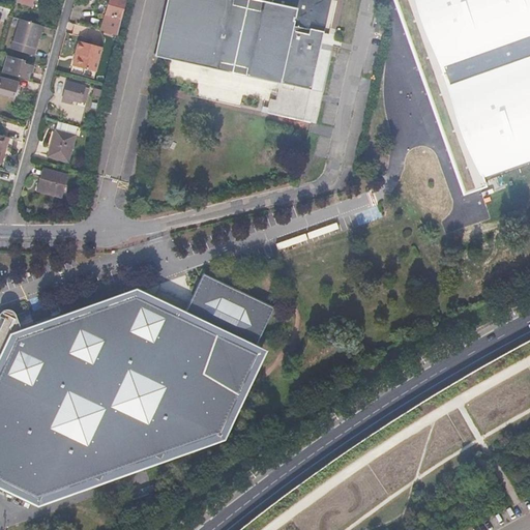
[(125,0),(109,0),(100,31),(117,35),(125,0)]
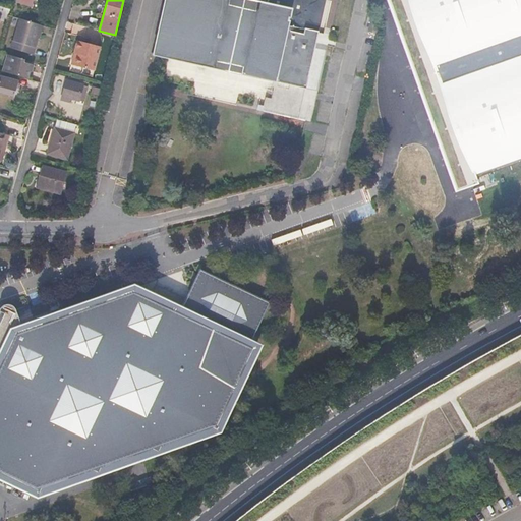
[(169,0),(157,54),(163,56),(304,90),(324,0),(169,0)]
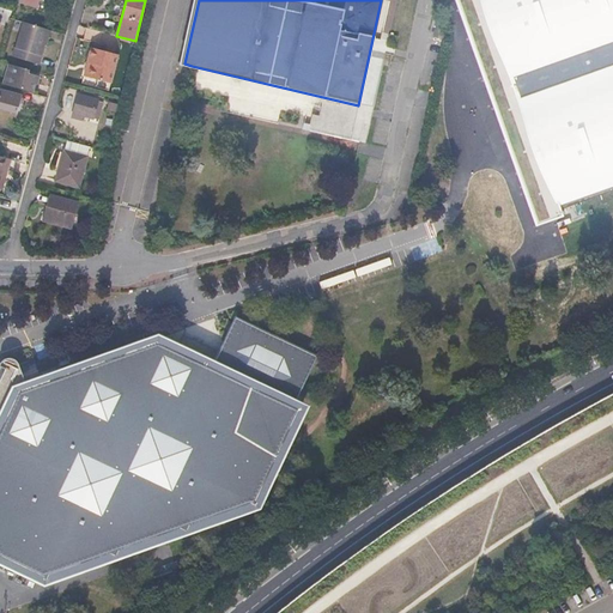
[(612,0),(459,0),(534,229),(559,220),(557,211),(612,192),(612,0)]
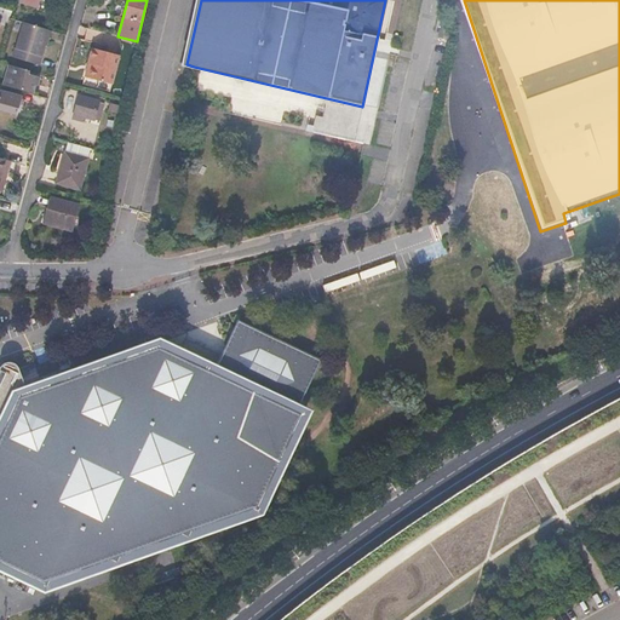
[(0,26),(6,27),(10,18),(11,12),(0,9),(0,26)]
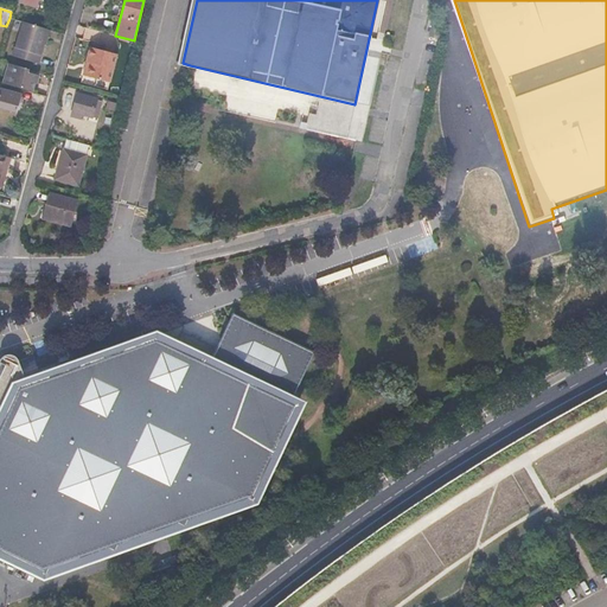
[(49,30),(23,21),(12,56),(38,64),(49,30)]
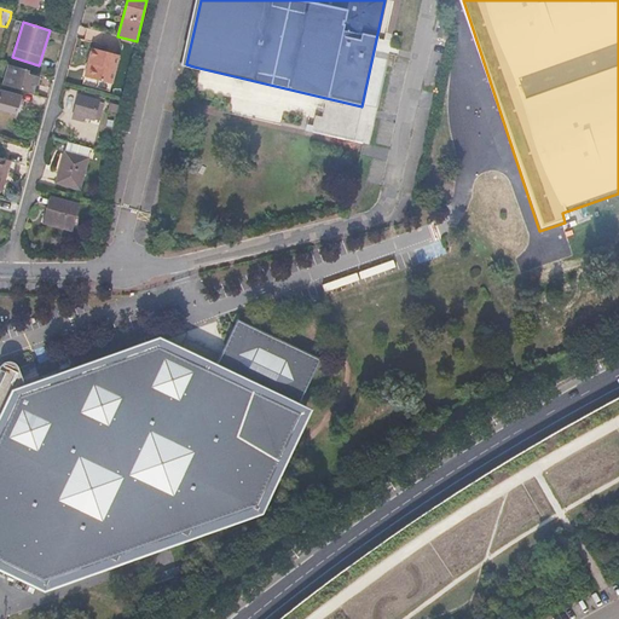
[(87,63),(92,64),(88,79),(111,85),(119,56),(91,48),(87,63)]
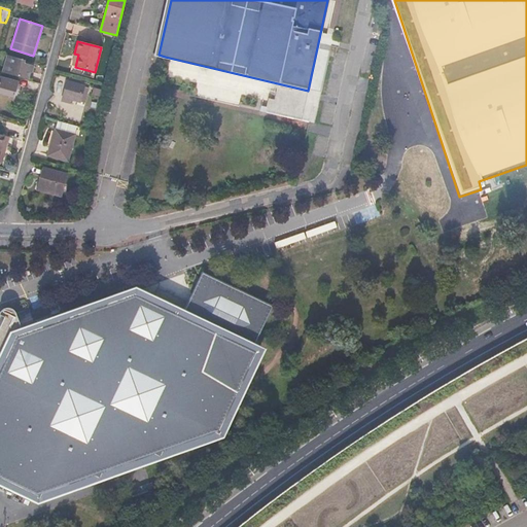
[(27,60),(14,57),(9,75),(29,81),(33,65),(26,63),(27,60)]
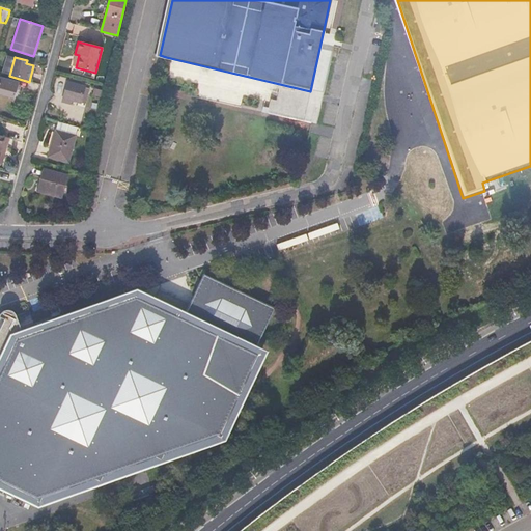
[(0,93),(12,98),(17,83),(0,78),(0,93)]
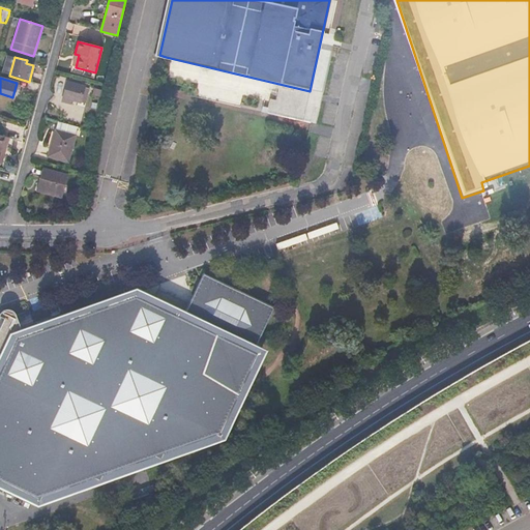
[(83,87),(68,83),(63,101),(70,104),(71,100),(79,102),(83,87)]
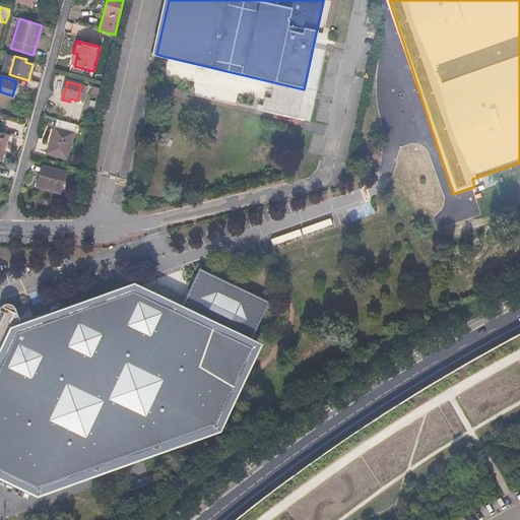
[(75,125),(56,119),(53,127),(73,133),(75,125)]
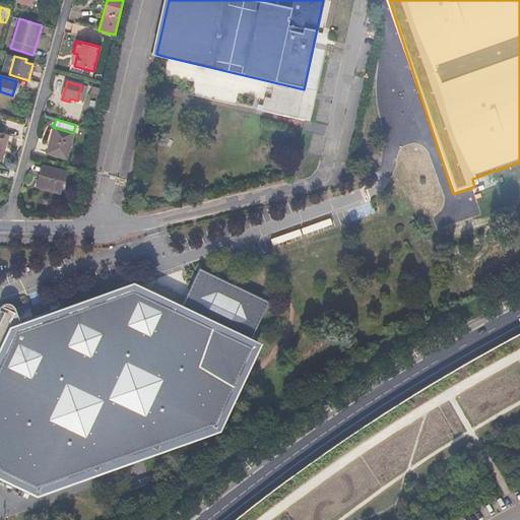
[(73,133),(53,127),(46,154),(66,159),(73,133)]
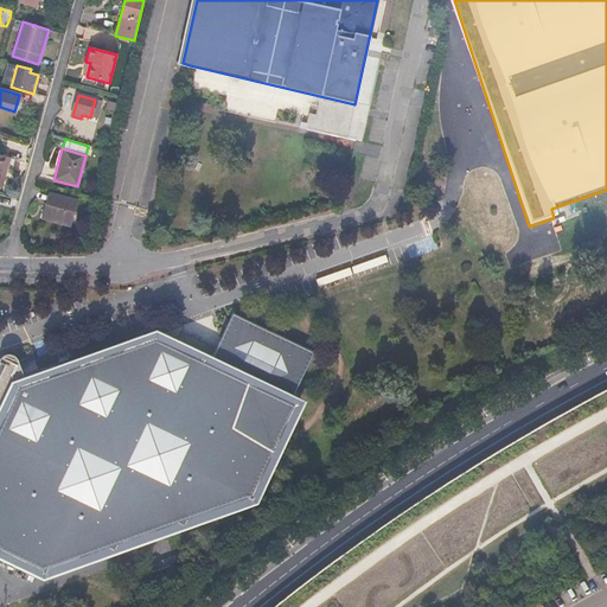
[(12,159),(0,154),(0,187),(2,189),(12,159)]
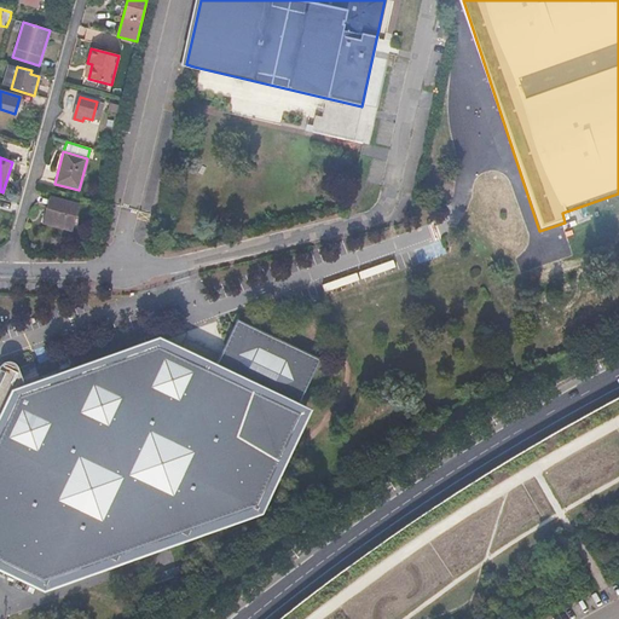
[(75,207),(51,200),(45,220),(69,227),(75,207)]
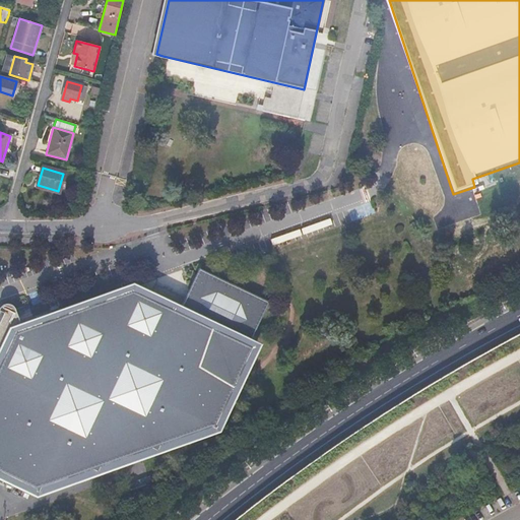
[(0,455),(9,466),(23,474),(38,478),(52,479),(64,477),(192,430),(204,420),(214,409),(223,395),(229,380),(223,378),(221,363),(215,347),(209,336),(212,331),(236,342),(246,347),(250,339),(269,298),(199,264),(185,296),(149,279),(147,275),(33,317),(28,304),(10,310),(8,304),(2,307),(0,308),(0,455)]
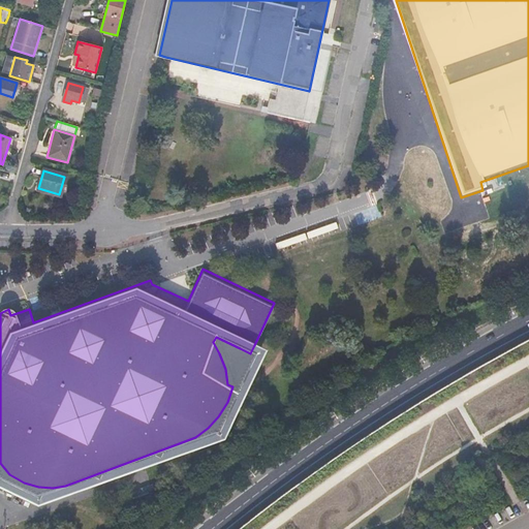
[(0,494),(30,508),(218,441),(257,356),(250,353),(240,348),(216,337),(213,342),(219,353),(225,369),(227,384),(232,386),(227,402),(218,416),(208,428),(195,437),(65,486),(53,488),(38,487),(24,483),(9,474),(0,463),(0,494)]
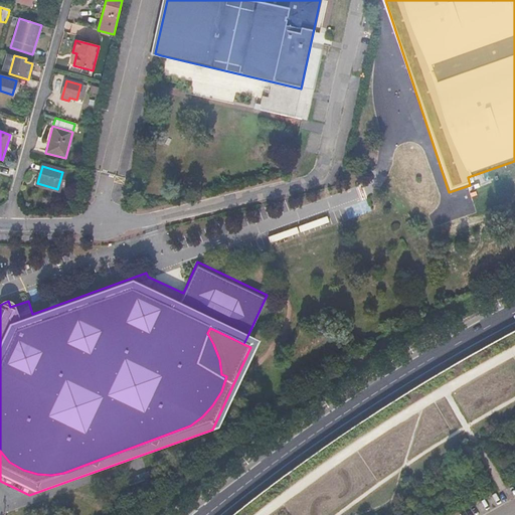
All buildings are outlined.
